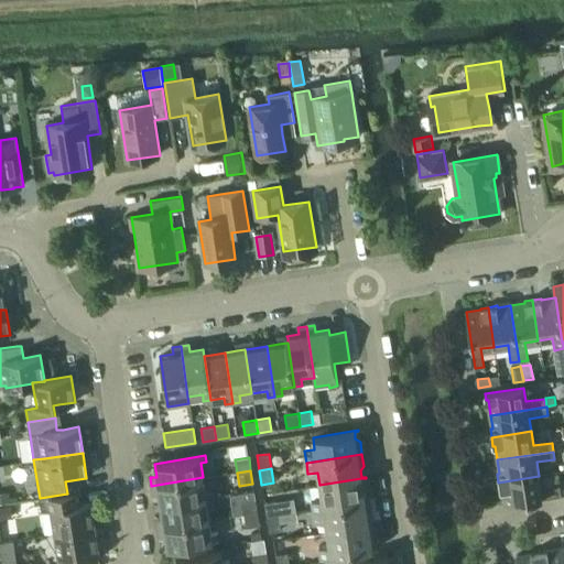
[(539,476),(498,483),(500,490),(502,490),(505,505),(561,496),(559,486),(541,489),(539,476)]
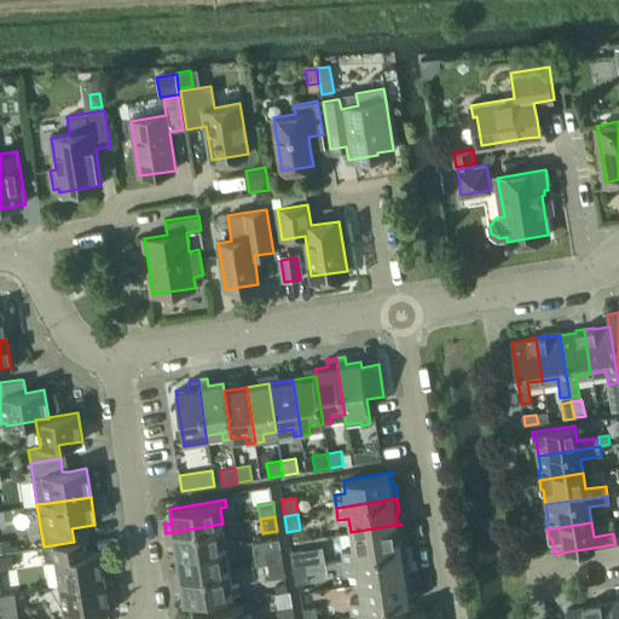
[(223,524),(166,533),(167,543),(174,542),(177,555),(232,545),(232,538),(225,539),(223,524)]
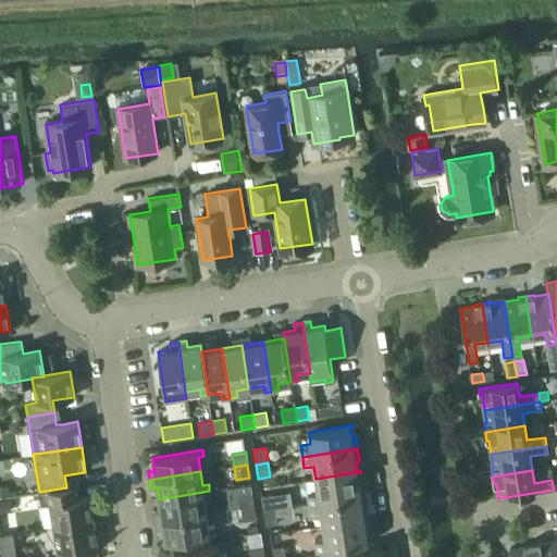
[(318,491),(308,492),(310,503),(364,495),(362,482),(358,479),(357,472),(316,479),(318,491)]
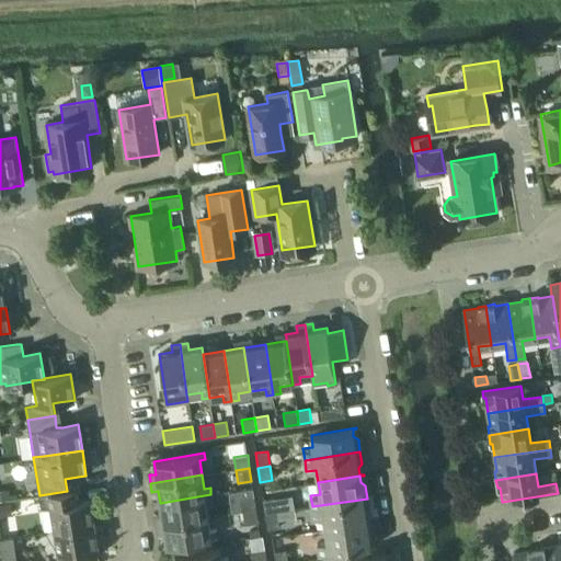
[(67,491),(39,495),(41,508),(52,506),(55,531),(94,526),(90,500),(79,502),(68,503),(67,491)]
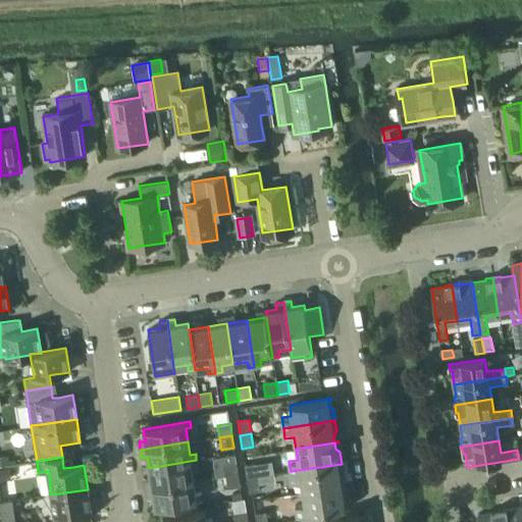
[(151,479),(145,480),(146,487),(194,480),(192,467),(197,466),(196,460),(149,468),(151,479)]
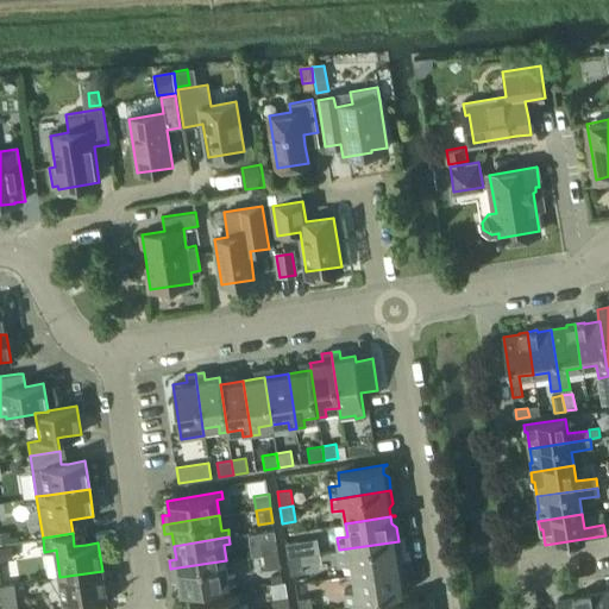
[(275,539),(261,541),(263,556),(278,553),(276,539),(275,539)]
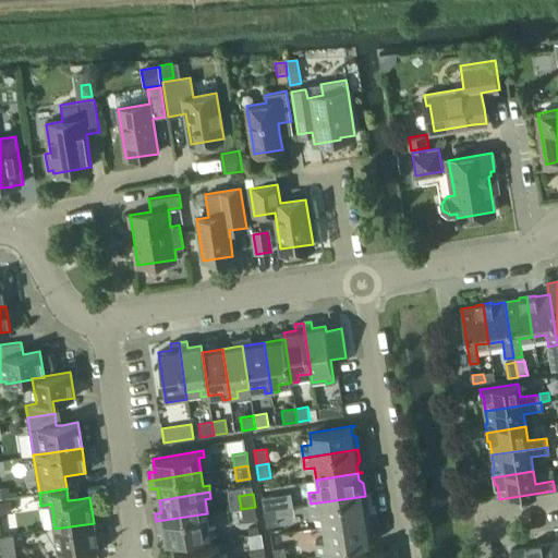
[(274,496),(262,497),(263,506),(264,512),(276,510),(274,496)]
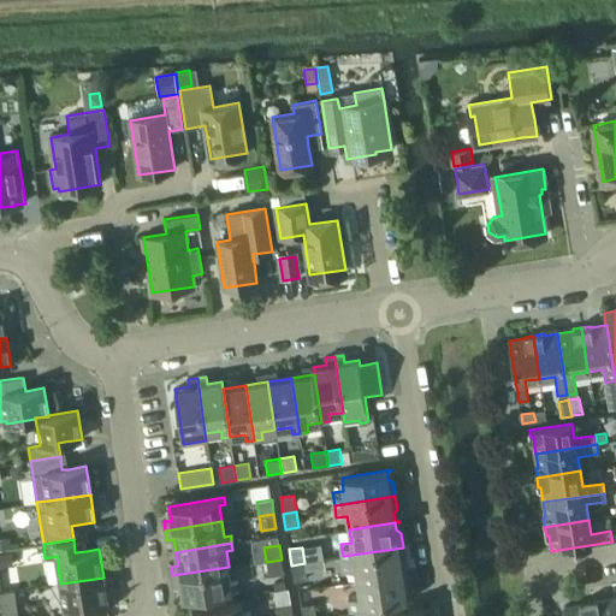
[(403,548),(343,556),(344,569),(355,567),(357,581),(403,575),(403,574),(408,574),(407,572),(403,573),(402,566),(406,561),(403,548)]
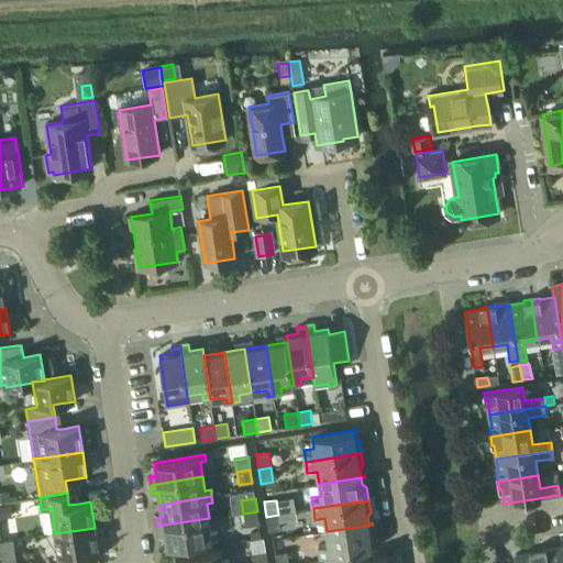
[(12,517),(11,504),(0,505),(0,518),(12,517)]
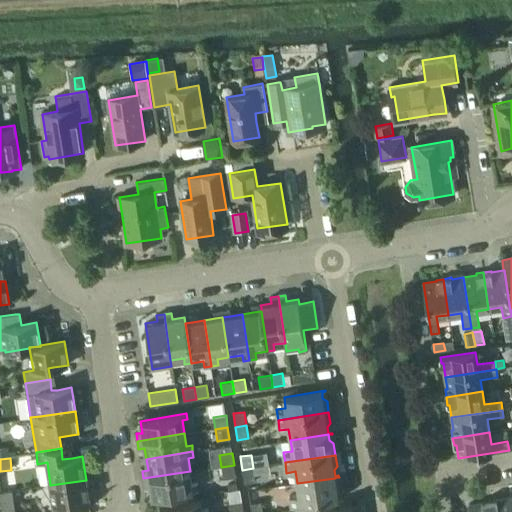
[(234,465),(221,467),(223,479),(235,477),(234,465)]
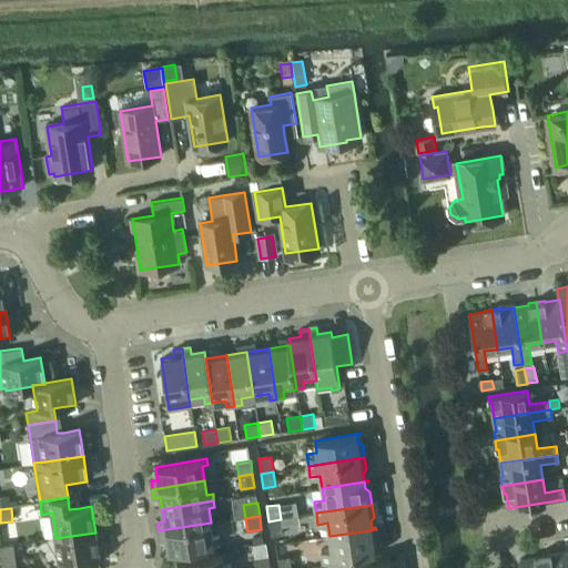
[(281,519),(269,521),(271,536),(273,536),(283,534),(281,519)]
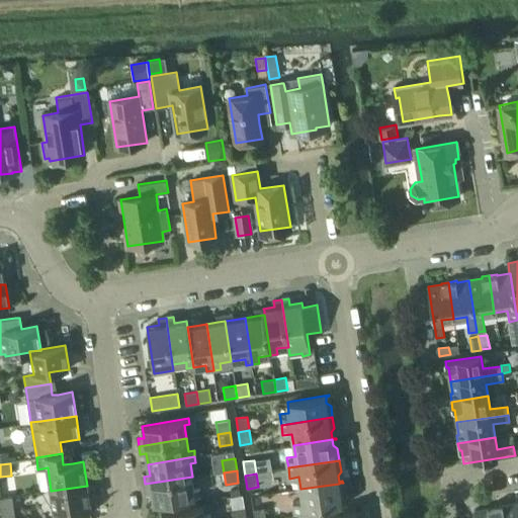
[(192,477),(145,484),(147,493),(152,492),(154,504),(200,496),(199,489),(194,490),(192,477)]
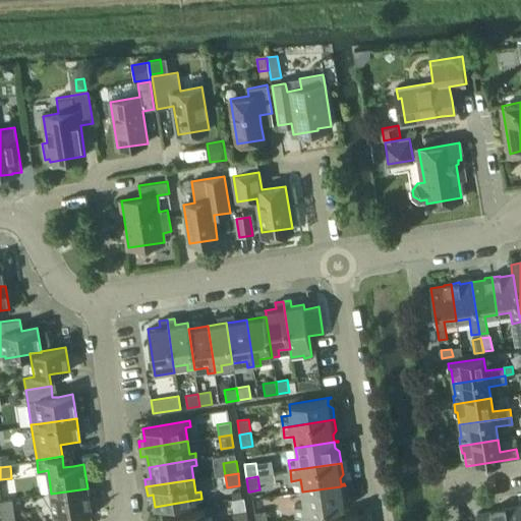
[(304,503),(295,504),(297,515),(348,507),(346,495),(342,491),(341,486),(302,491),(304,503)]
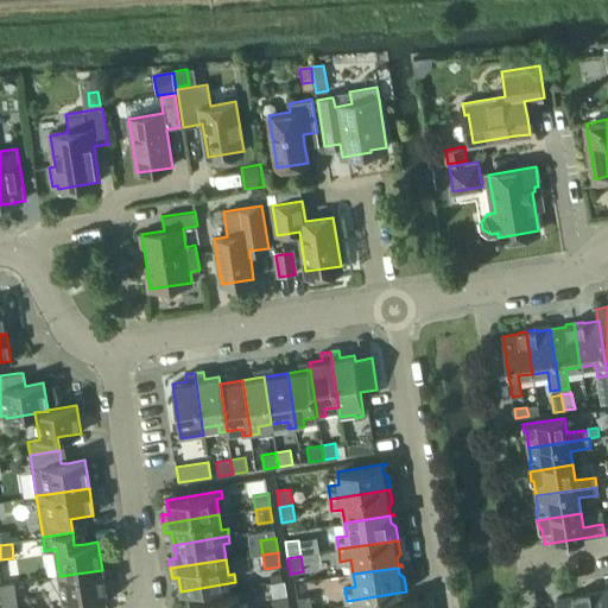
[(102,570),(59,576),(64,603),(106,596),(102,570)]
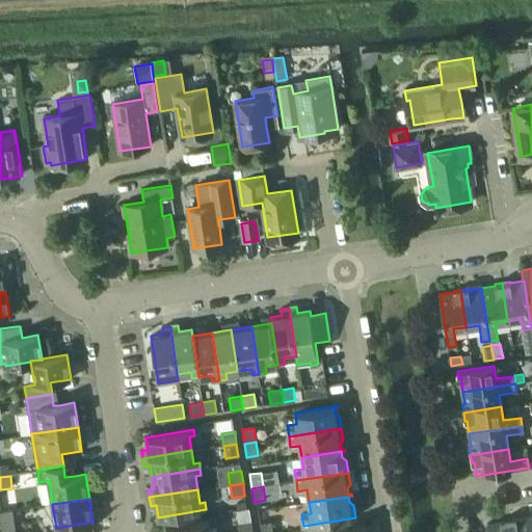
[(16,531),(12,510),(12,509),(0,511),(3,531),(16,531)]
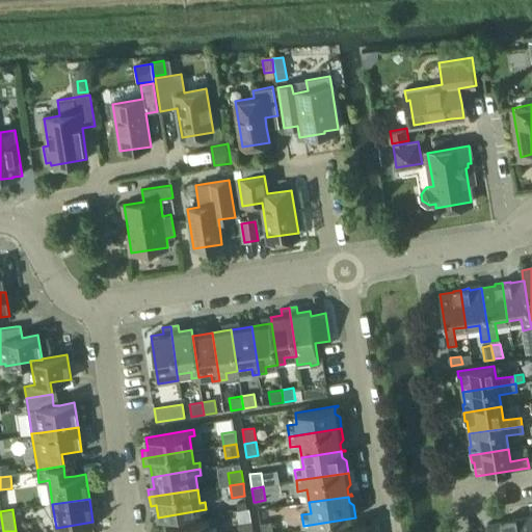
[(166,531),(209,531),(209,526),(215,525),(214,517),(166,526),(166,531)]
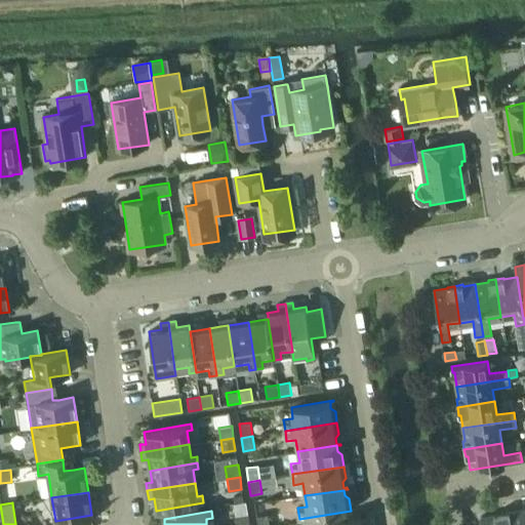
[(509,512),(501,513),(503,524),(523,524),(521,511),(510,513),(509,512)]
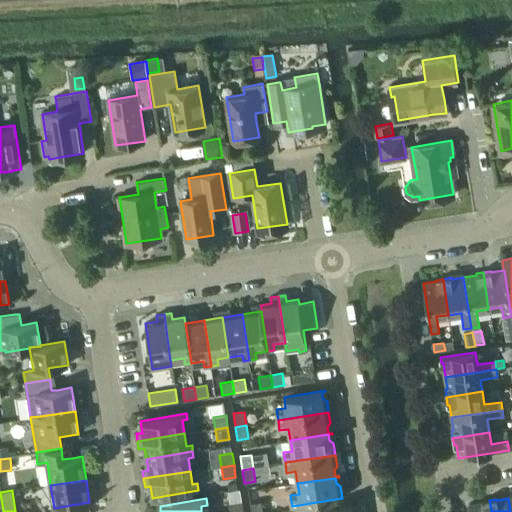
[(482,502),(467,505),(468,511),(491,511),(489,500),(482,501),(482,502)]
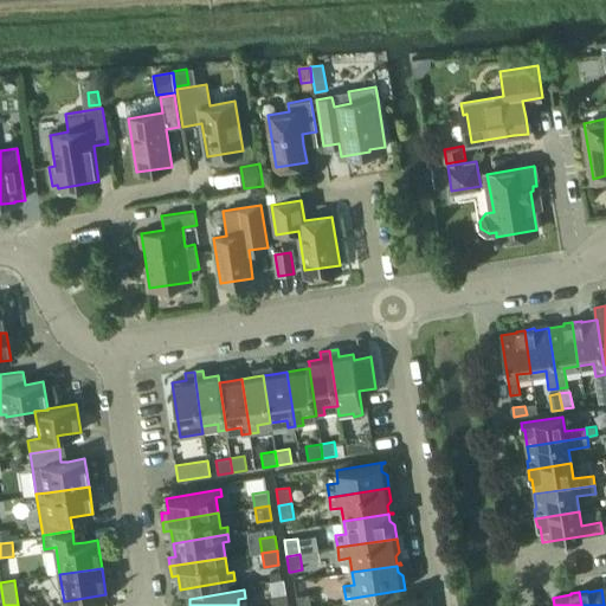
[(288,605),(287,593),(271,595),(272,605),(288,605)]
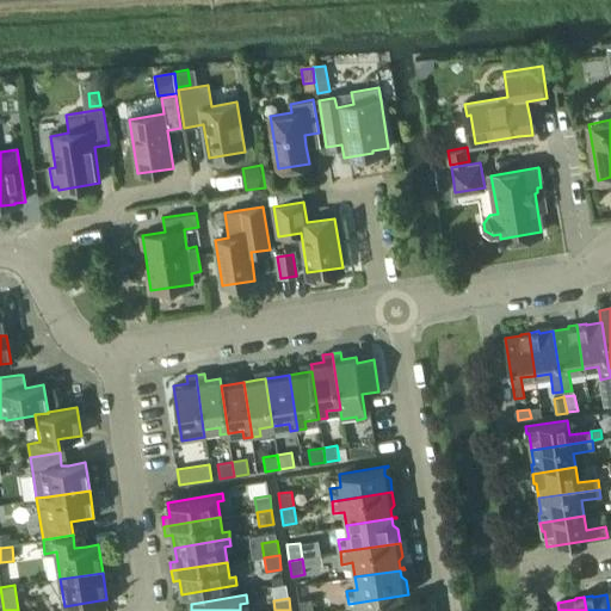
[(313,610),(312,599),(298,602),(300,610),(313,610)]
